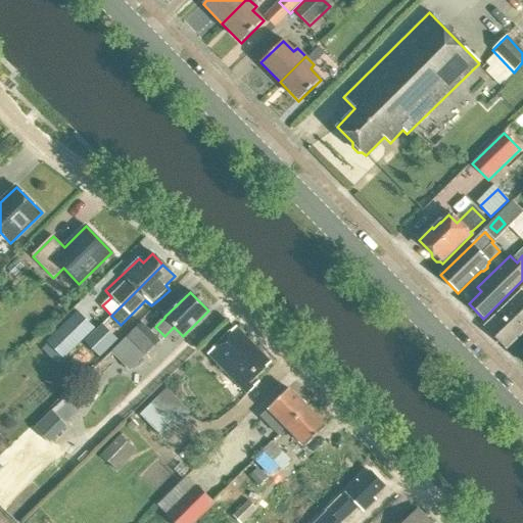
[(506,349),(522,332),(522,294),(521,292),(498,315),(484,328),(506,349)]
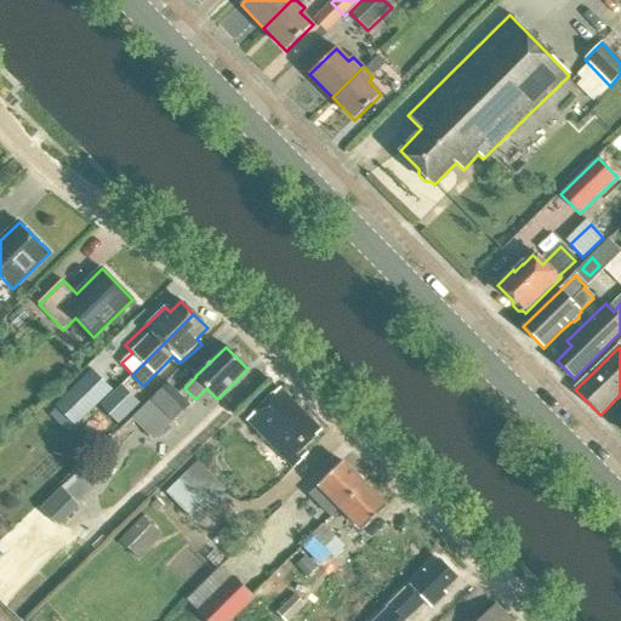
[(93,412),(114,391),(98,376),(78,397),(93,412)]
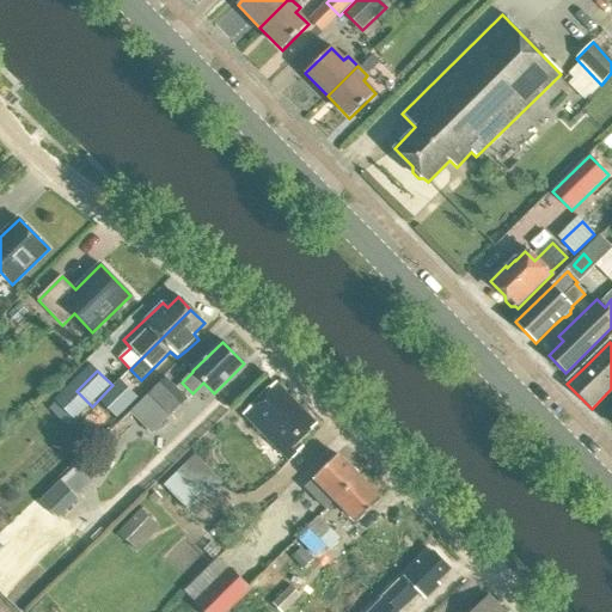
[(117,420),(139,398),(120,379),(98,401),(117,420)]
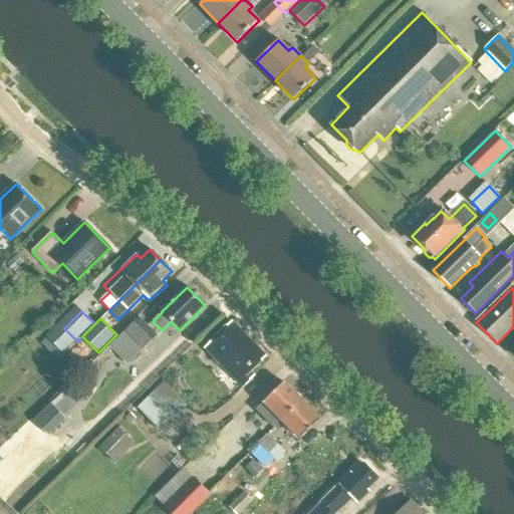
[(129,365),(158,336),(139,318),(110,347),(129,365)]
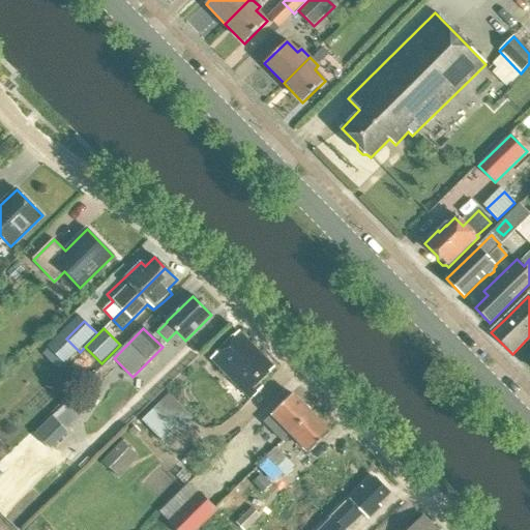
[(262,388),(260,383),(274,369),(238,332),(235,335),(234,334),(215,353),(215,354),(211,358),(229,377),(249,400),(262,388)]
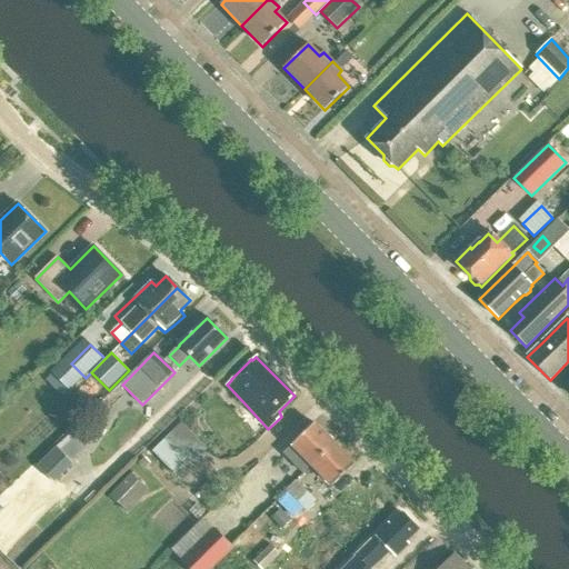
[(63,399),(80,383),(76,379),(68,385),(67,383),(57,391),(63,399)]
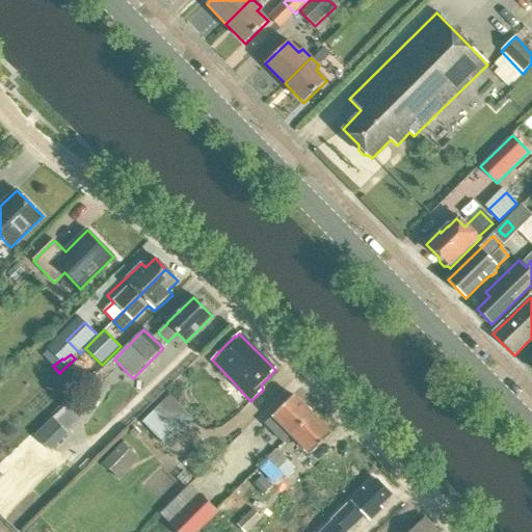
[(292,435),(312,416),(293,396),(272,417),(273,418),(266,425),(284,443),(291,435),(292,435)]
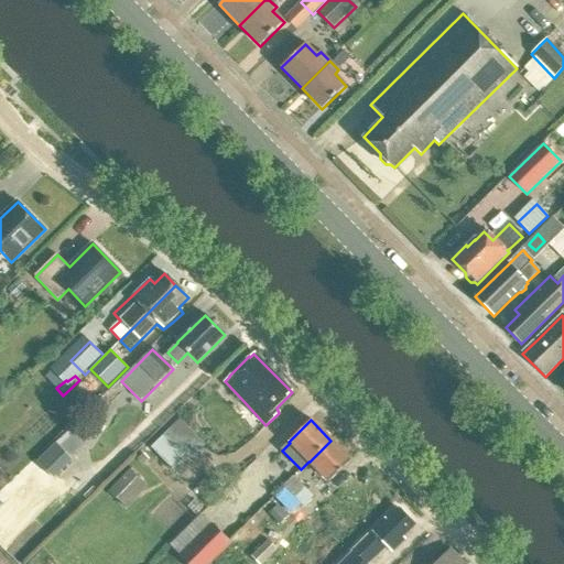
[(192,459),(205,447),(180,421),(151,448),(170,468),(186,454),(192,459)]
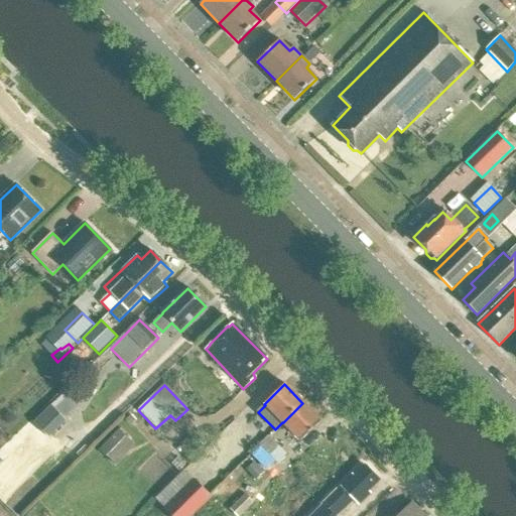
[(301,441),(321,421),(302,403),(283,422),(301,441)]
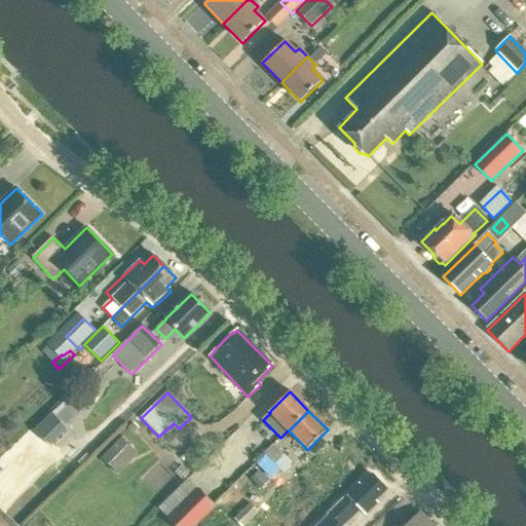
[(50,446),(68,428),(52,413),(35,430),(37,434),(48,444),(50,446)]
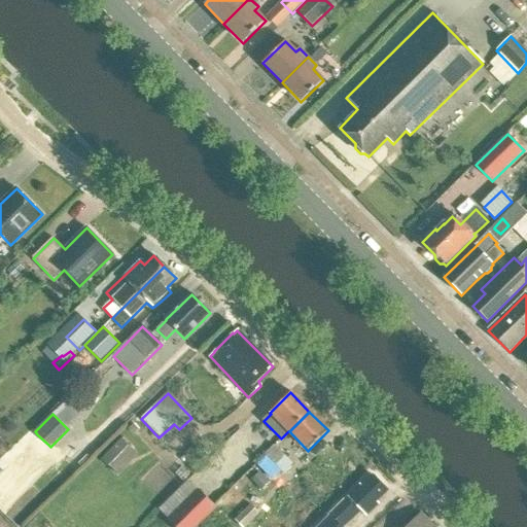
[(35,458),(48,445),(37,434),(25,448),(35,458)]
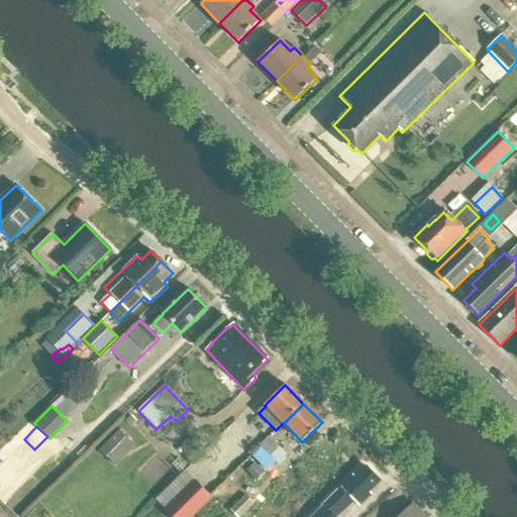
[(100,451),(116,467),(135,446),(119,431),(100,451)]
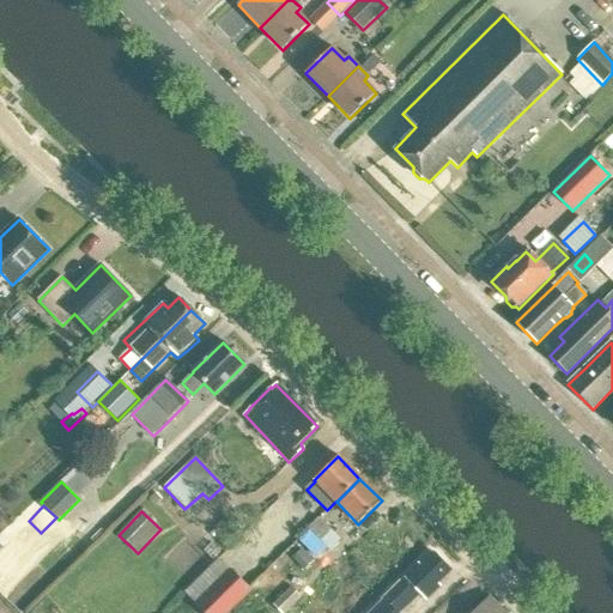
[(331,532),(319,520),(309,529),(321,541),(331,532)]
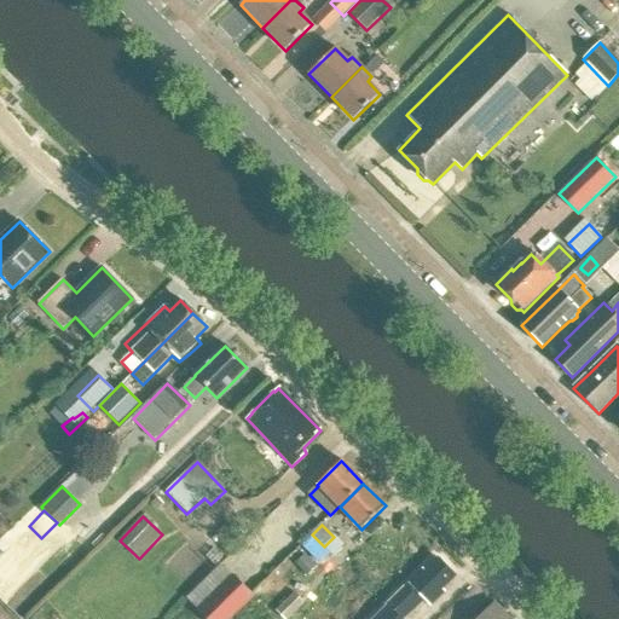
[(186,550),(175,567),(197,582),(201,574),(197,572),(204,561),(186,550)]
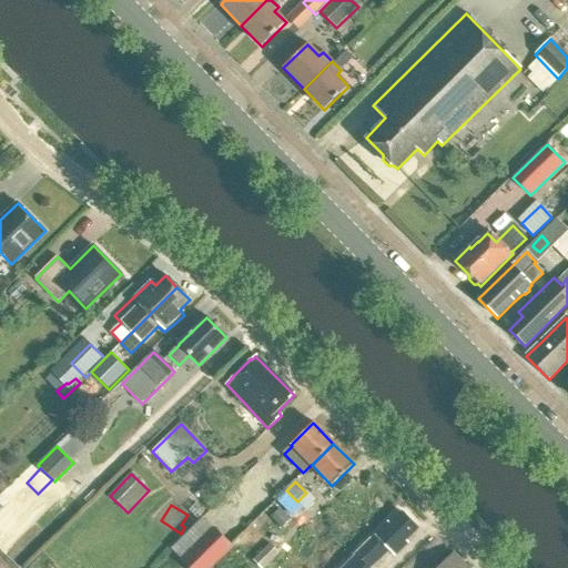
[(406,541),(418,529),(403,514),(391,525),(387,521),(355,555),(355,556),(342,567),(368,567),(388,549),(395,556),(408,543),(406,541)]
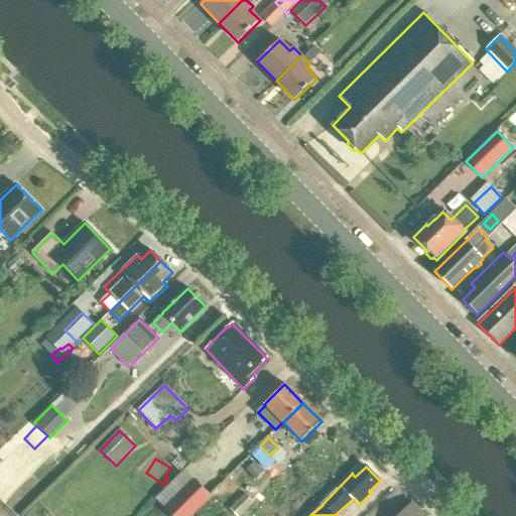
[(194,479),(164,509),(170,515),(192,515),(212,497),(194,479)]
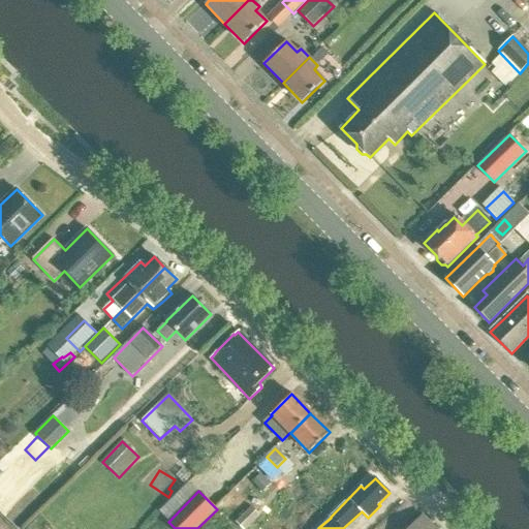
[(229,528),(246,528),(259,516),(250,507),(229,528)]
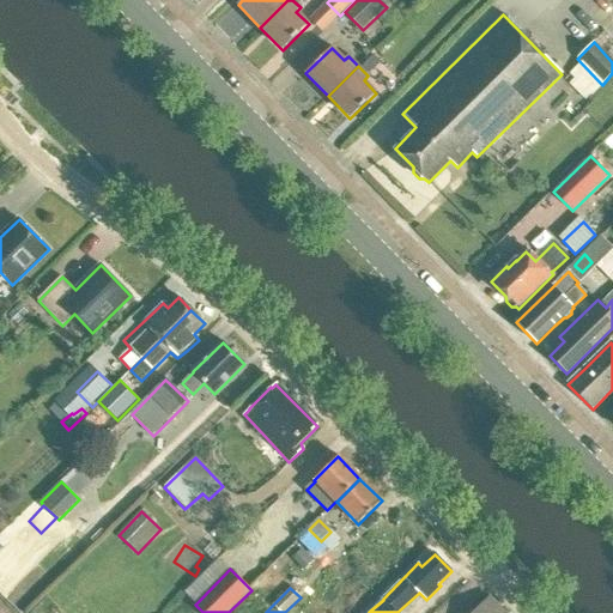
[(503,612),(490,599),(474,612),(503,612)]
